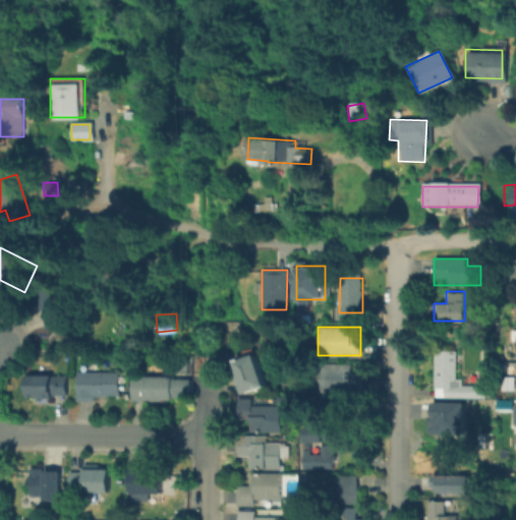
[(455,352),(455,386),(477,386),(477,397),(431,397),(432,351),(455,352)]
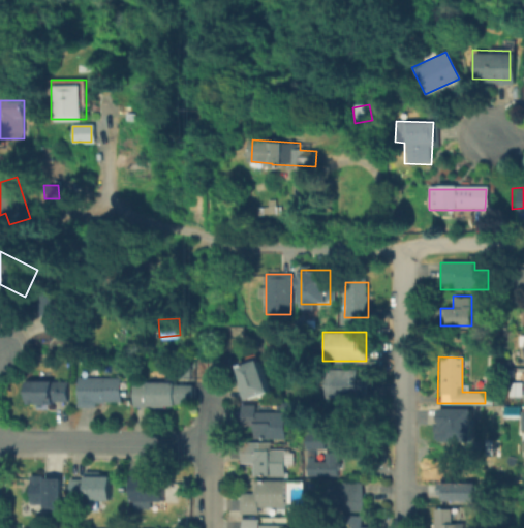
[(233,369),(253,361),(265,392),(244,399),(233,369)]
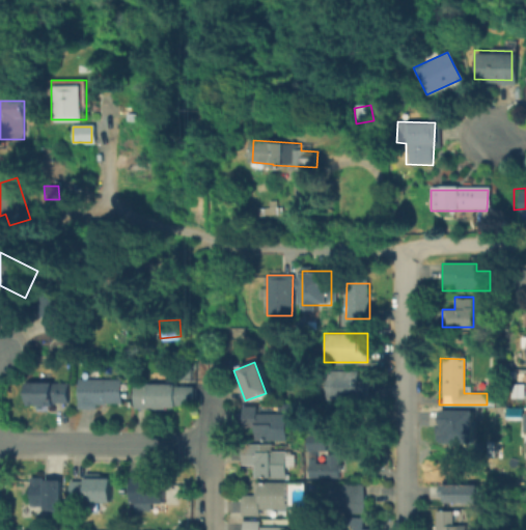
[(358,371),(358,381),(365,381),(365,398),(326,398),(326,371),(358,371)]
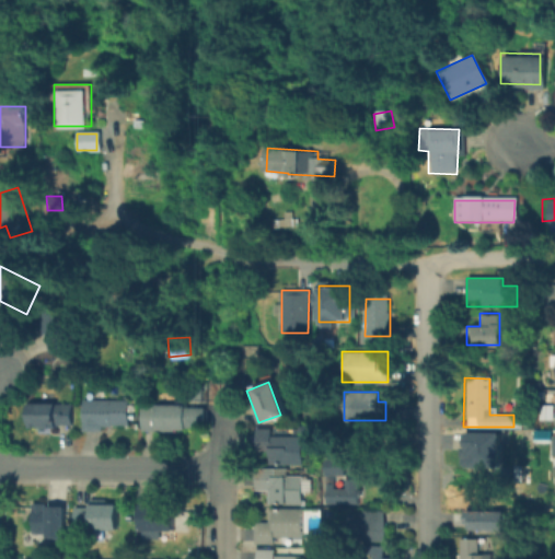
[(127,402),(127,427),(93,427),(93,431),(81,431),(81,400),(127,402)]
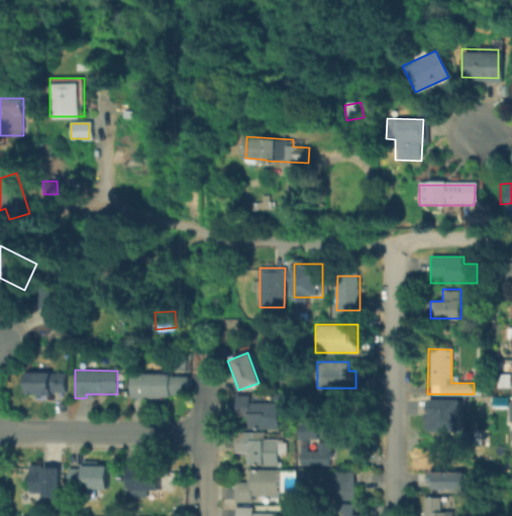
[(23,394),(23,374),(63,374),(63,394),(23,394)]
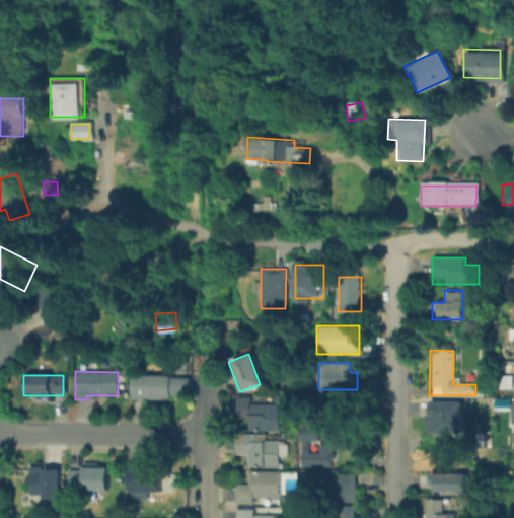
[(130,375),(189,375),(189,399),(130,399),(130,375)]
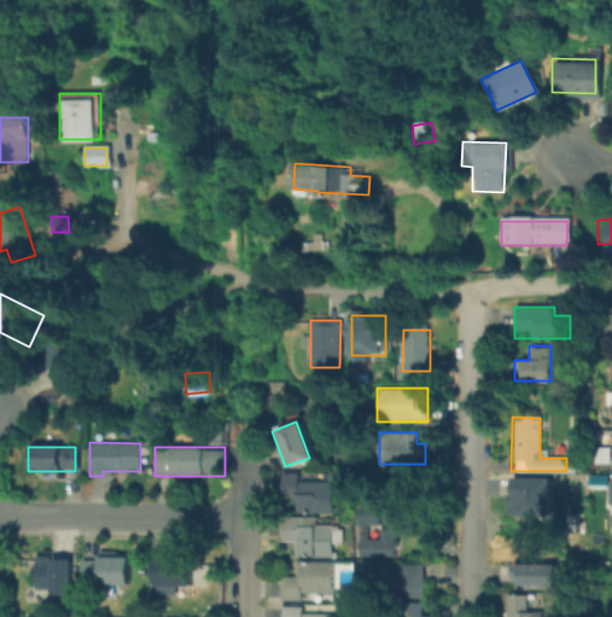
[(298,473),(298,481),(331,482),(331,511),(293,511),(293,494),(280,494),(280,473),(298,473)]
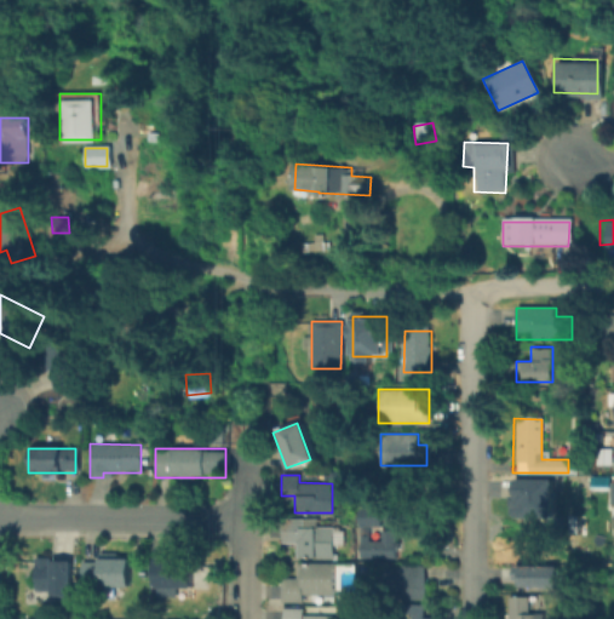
[(508,476),(508,493),(504,493),(504,511),(509,515),(546,515),(546,476),(508,476)]
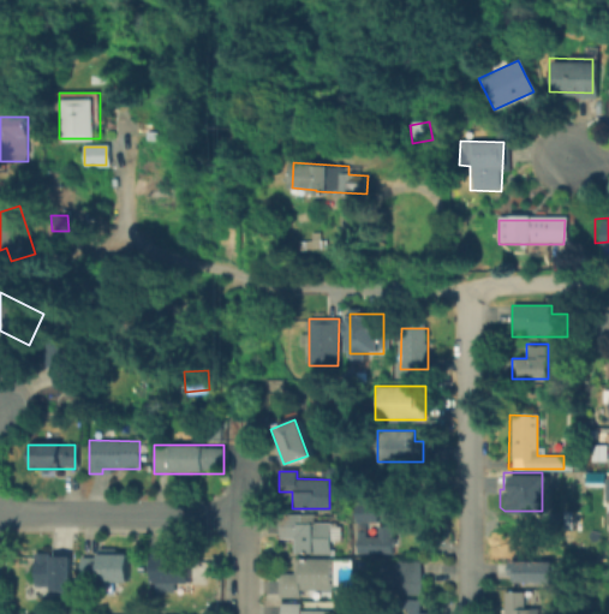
[(351,520),(351,504),(374,504),(374,520),(351,520)]
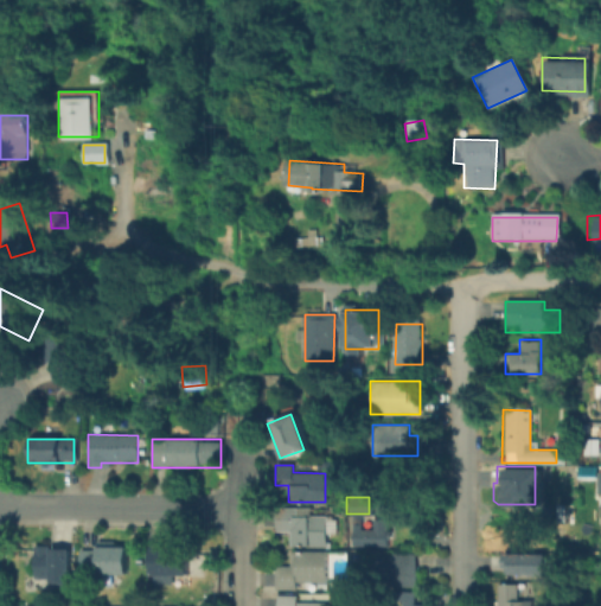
[(307,508),(307,515),(323,516),(323,543),(288,543),(288,531),(275,531),(275,508),(307,508)]
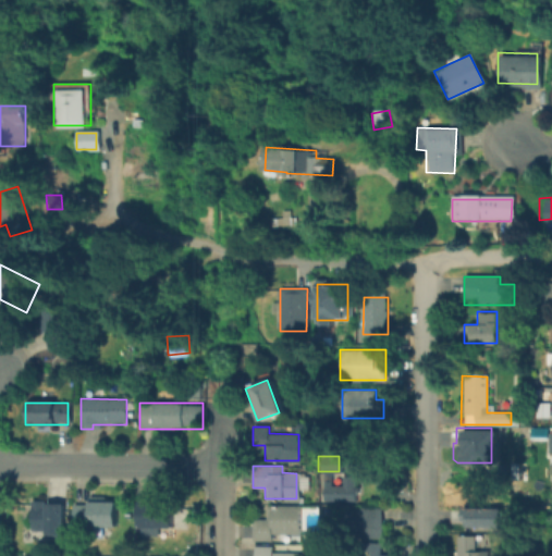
[(353,498),(321,498),(321,485),(341,485),(341,478),(353,478),(353,498)]
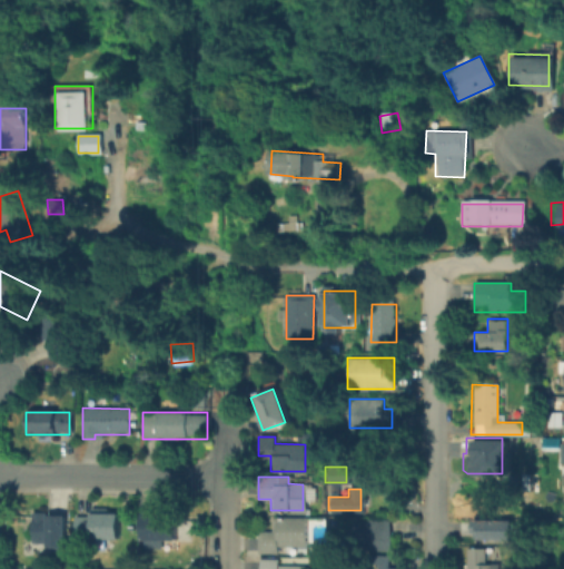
[(72,517),(90,517),(90,511),(116,511),(116,540),(72,540),(72,517)]
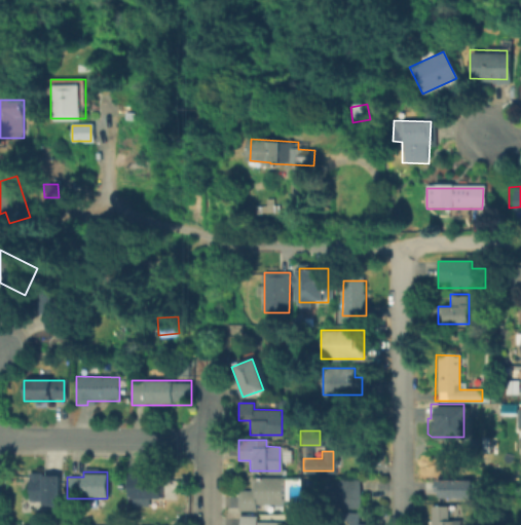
[(128,474),(159,474),(159,499),(128,499),(128,474)]
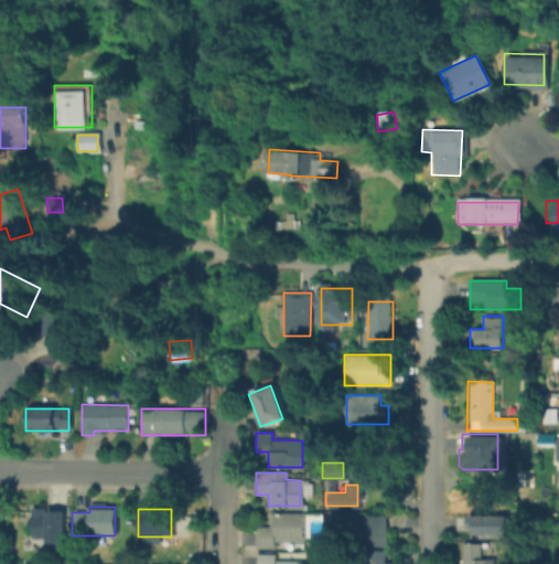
[(30,510),(63,510),(63,542),(30,542),(30,510)]
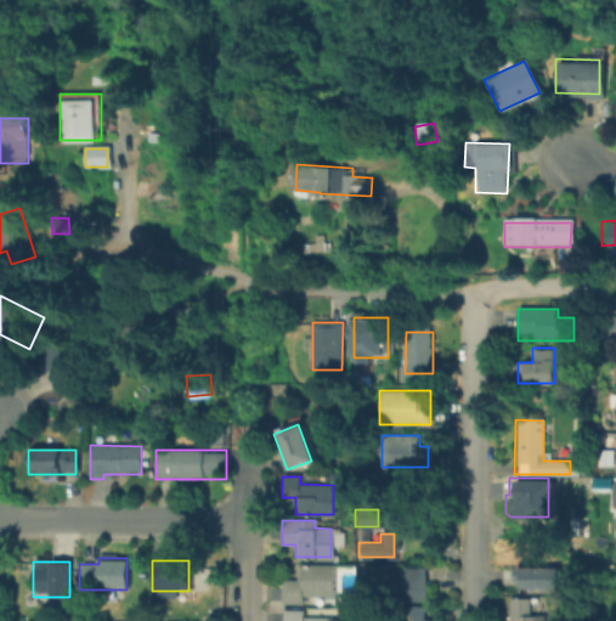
[(513,585),(513,563),(564,563),(564,585),(513,585)]
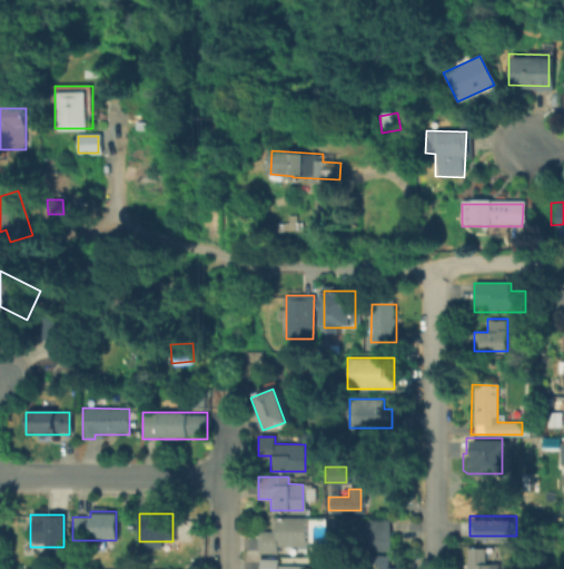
[(275,552),(256,552),(256,532),(270,532),(270,519),(303,519),(303,545),(275,545),(275,552)]
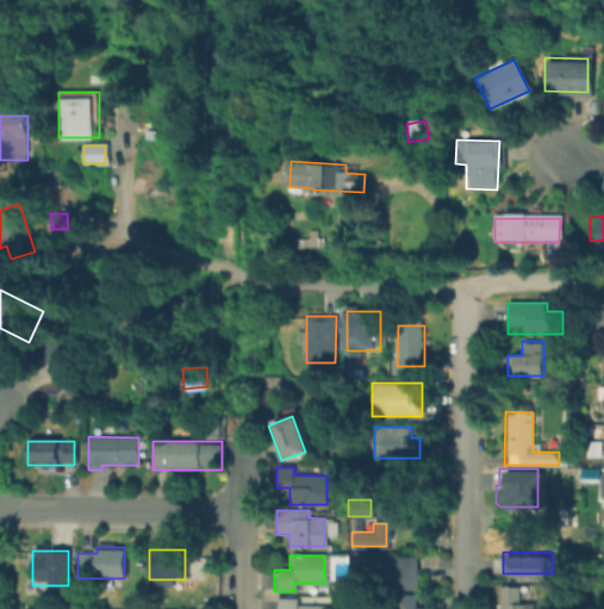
[(392,588),(392,555),(415,555),(415,588),(392,588)]
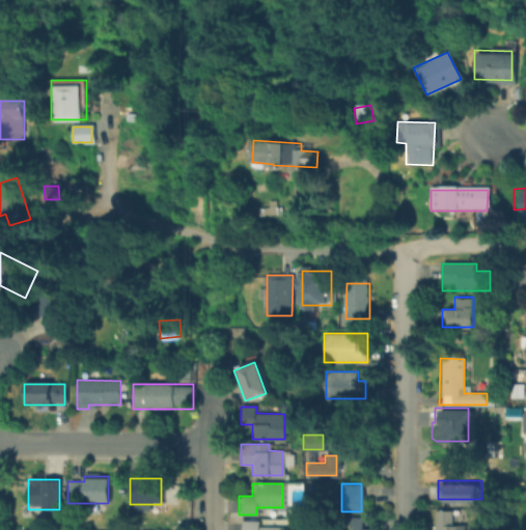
[(454,510),(454,528),(468,528),(468,529),(436,529),(436,510),(454,510)]
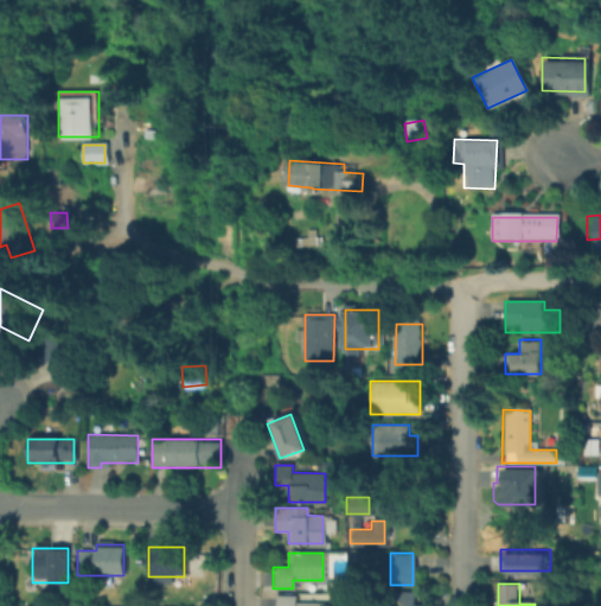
[(295,595),(295,601),(325,601),(325,605),(274,605),(274,595),(295,595)]
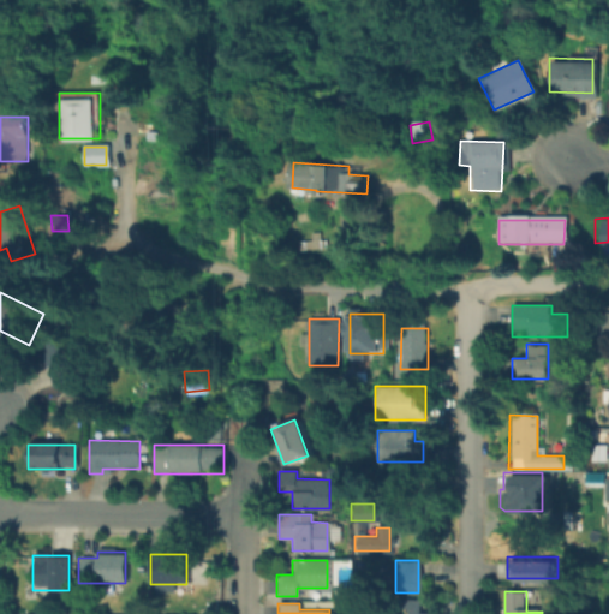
[(416,603),(416,613),(436,613),(405,613),(405,603),(416,603)]
